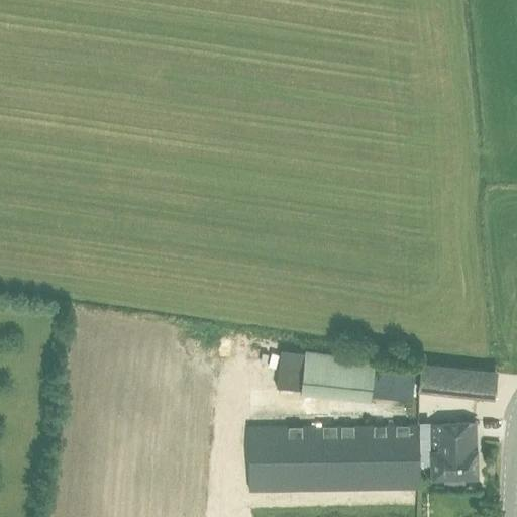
[(305,351),(305,353),(281,350),(277,387),(301,390),(301,395),(373,403),(373,398),(412,401),(414,373),(376,370),(377,359),(305,351)]
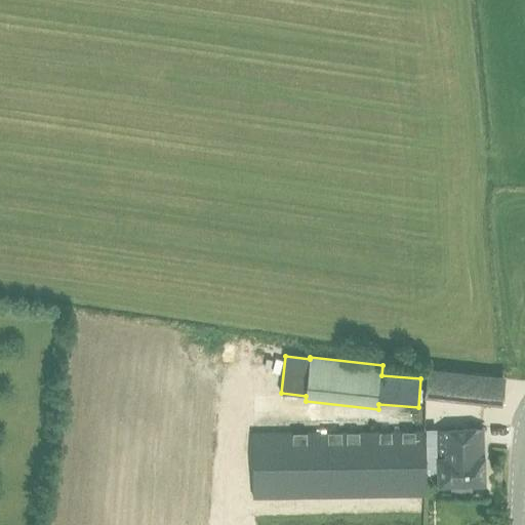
[(423,398),(501,406),(505,376),(427,367),(423,398)]
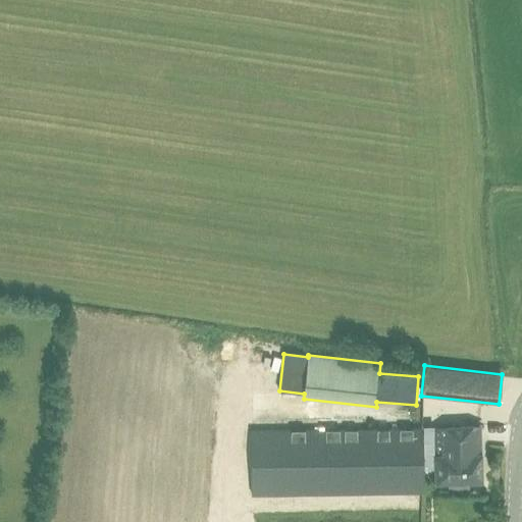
[(435,428),(436,482),(482,481),(480,427),(435,428)]
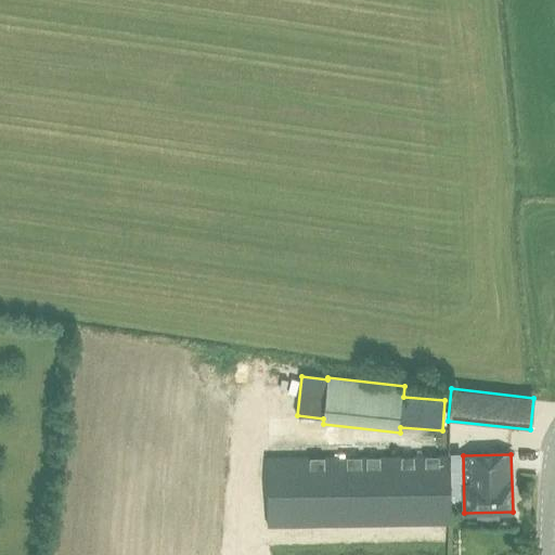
[(267,459),(268,528),(451,526),(451,456),(267,459)]
